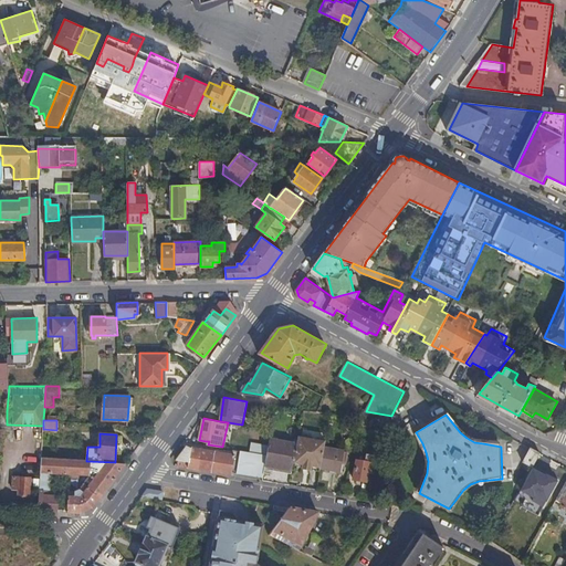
[(300,435),(297,443),(294,462),(322,467),(325,448),(326,440),(300,435)]
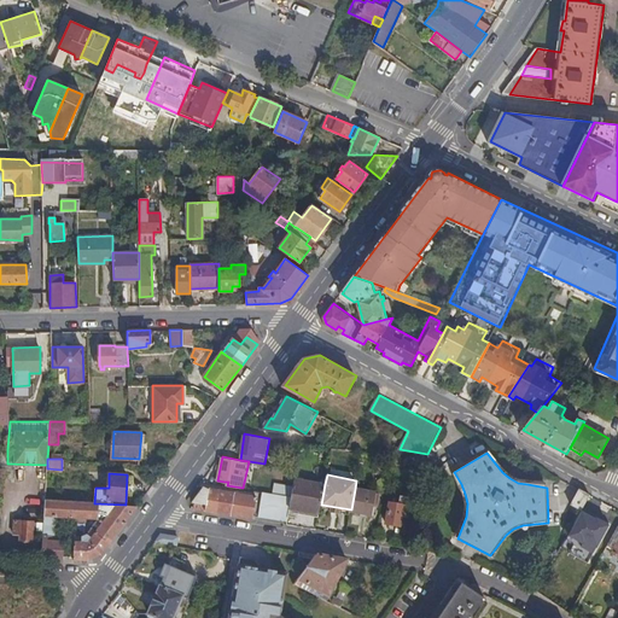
[(321,505),(325,484),(295,479),(295,487),(292,496),(291,507),(320,512),(321,505)]
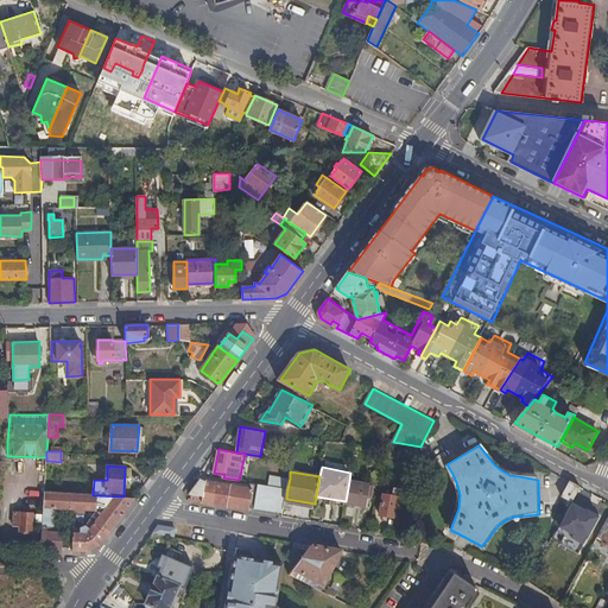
[(287,488),(290,479),(271,476),(270,486),(287,488)]
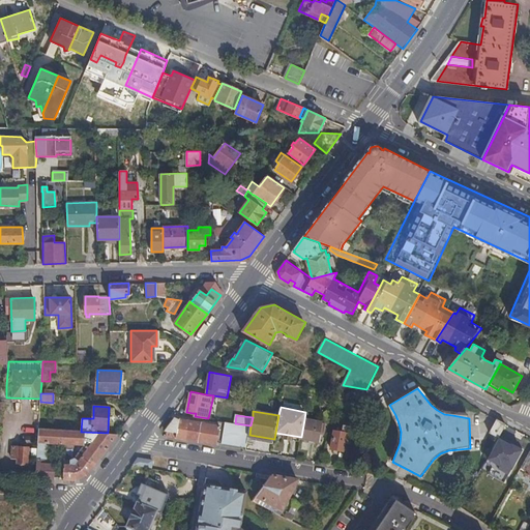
[(166,434),(166,435),(221,445),(221,441),(218,441),(222,425),(183,418),(176,417),(167,430),(169,431),(168,434),(166,434)]
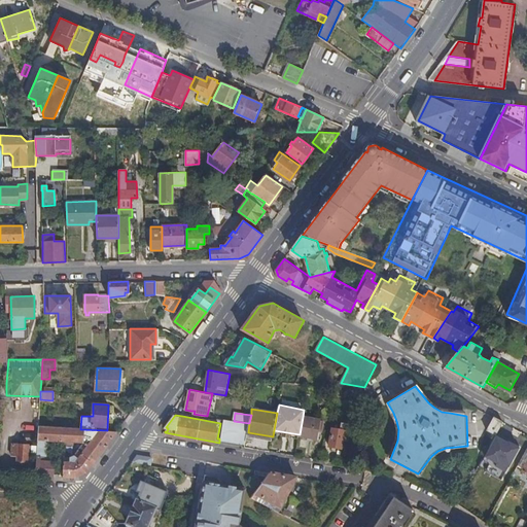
[(321,420),(303,417),(300,434),(318,437),(321,420)]
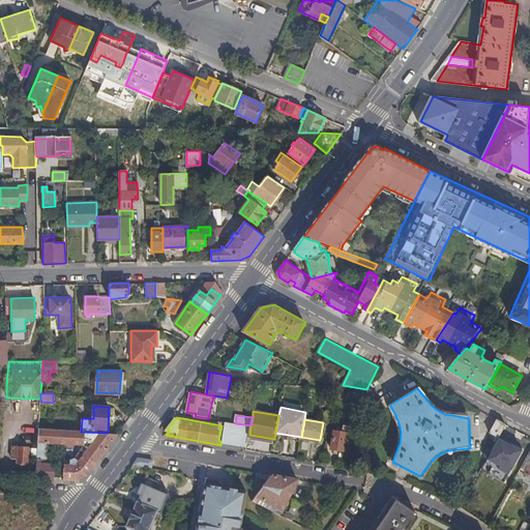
[(500,436),(506,424),(498,420),(492,432),(500,436)]
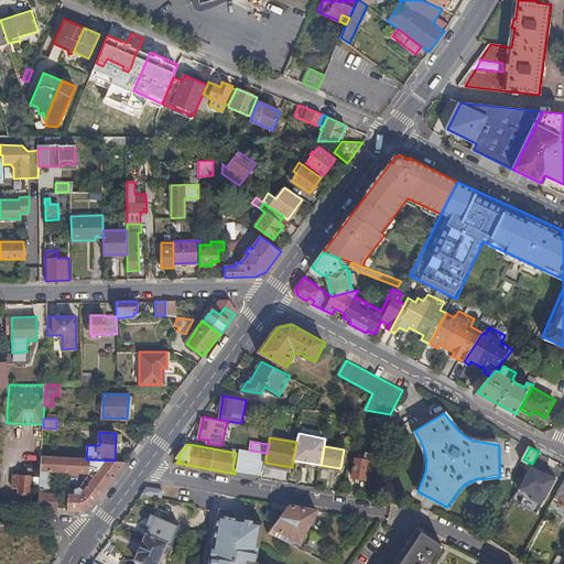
[(250,451),(241,448),(238,470),(263,475),(264,467),(266,463),(267,453),(250,451)]
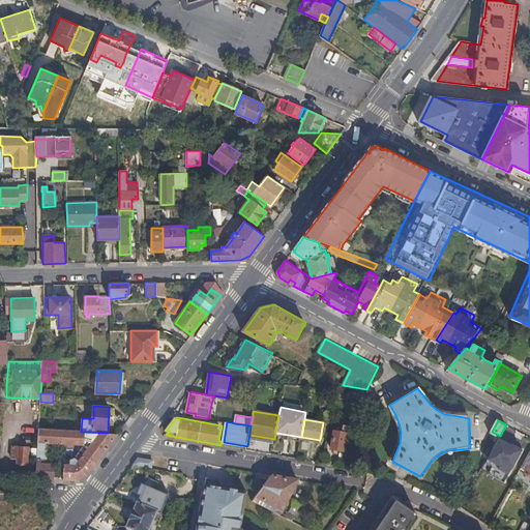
[(37,459),(36,477),(53,478),(54,464),(46,464),(48,445),(62,446),(62,444),(65,444),(65,446),(75,447),(75,444),(84,445),(84,443),(90,444),(79,461),(75,458),(70,460),(70,464),(64,464),(63,479),(75,480),(87,474),(118,434),(108,433),(81,432),(38,429),(37,446),(37,448),(37,459)]
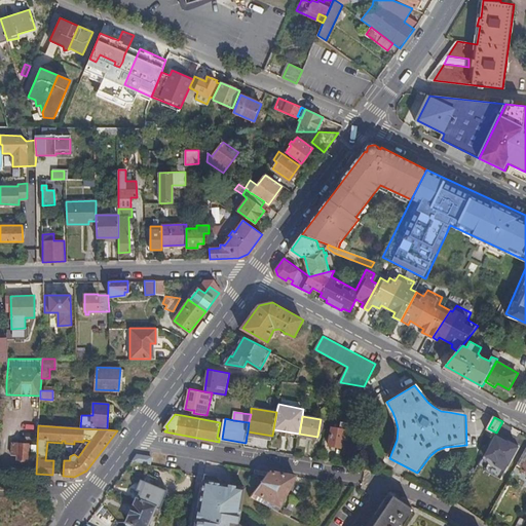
[(342,446),(348,447),(350,435),(344,434),(345,429),(333,427),(330,445),(342,447),(342,446)]
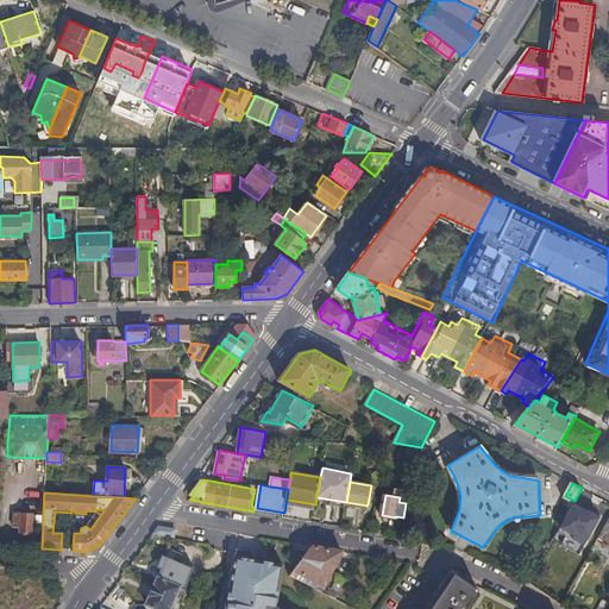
[(32,527),(43,527),(43,515),(36,514),(14,513),(14,526),(20,526),(20,532),(31,533),(32,527)]
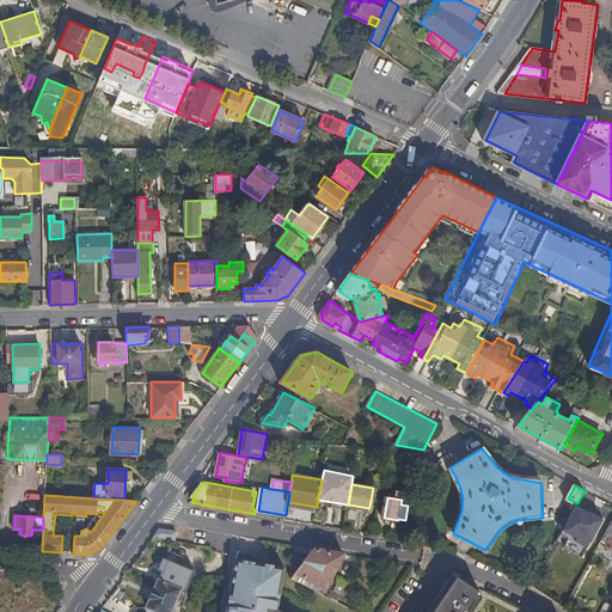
[(570,515),(558,537),(571,544),(574,542),(587,549),(598,530),(570,515)]
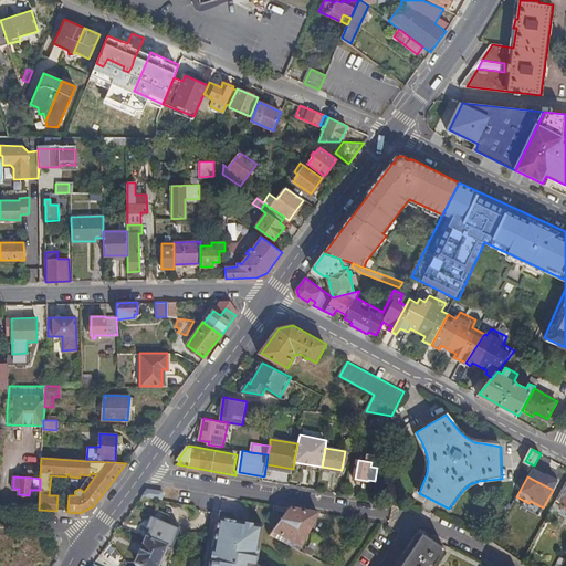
[(165,491),(150,488),(145,495),(164,499),(165,491)]
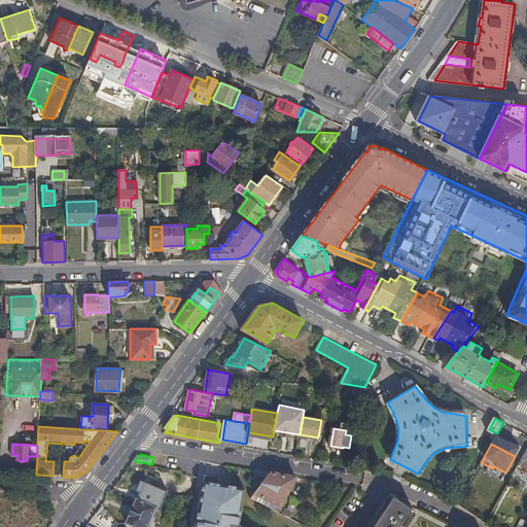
[(279,511),(297,477),(271,471),(254,495),(252,496),(279,511)]
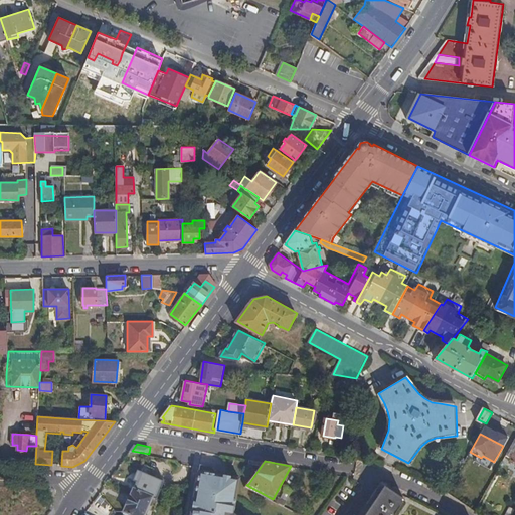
[(125,510),(136,514),(145,514),(153,496),(158,498),(165,481),(139,469),(135,479),(137,480),(125,510)]
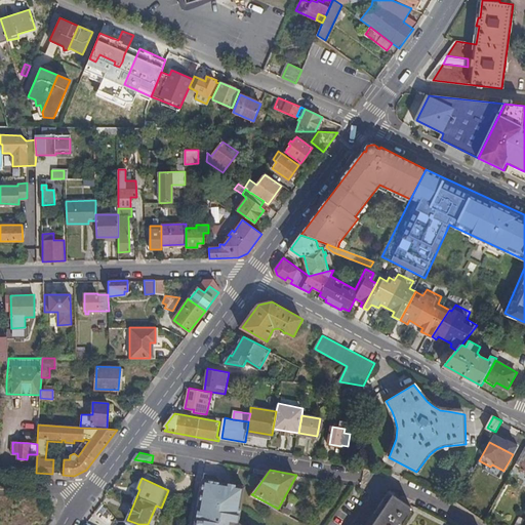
[(247,487),(206,480),(197,524),(241,524),(240,524),(247,487)]
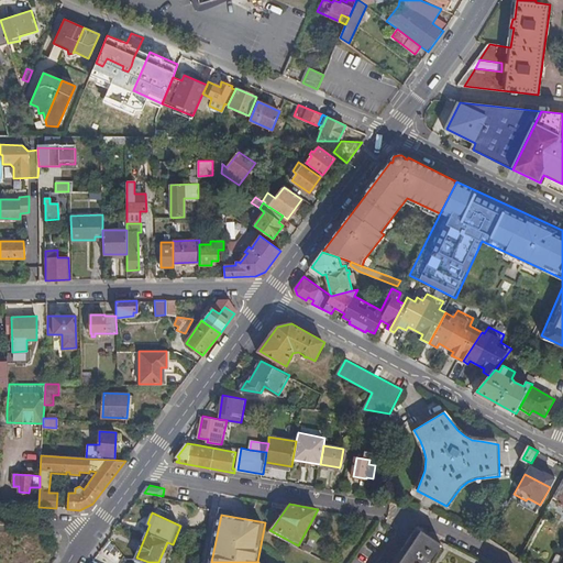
[(306,550),(311,552),(321,534),(315,531),(306,550)]
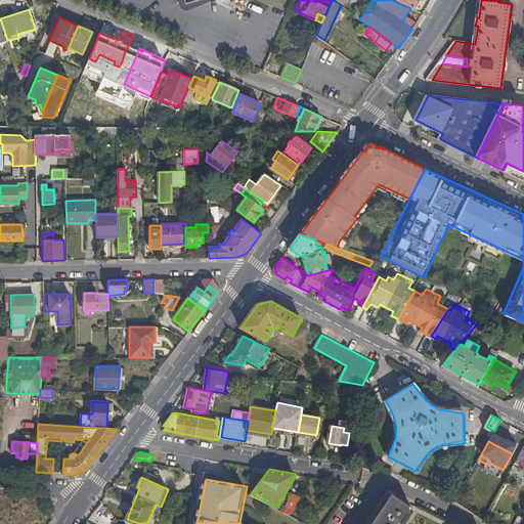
[(401,523),(412,508),(393,494),(372,523),(401,523)]
